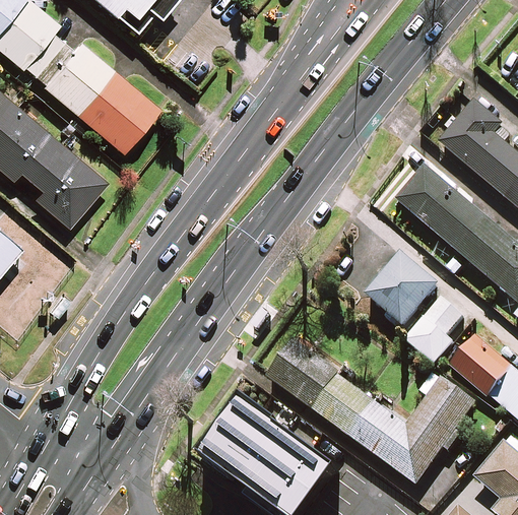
[(54,21),(27,0),(0,0),(0,50),(117,149),(153,106),(76,40),(69,48),(47,29),(54,21)]
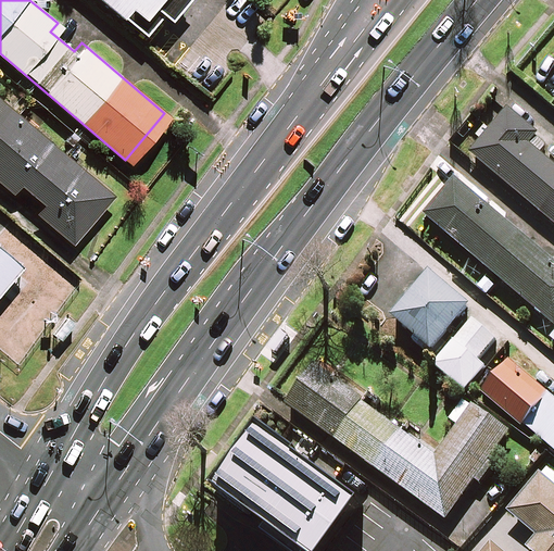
[(513,26),(506,21),(491,37),(498,42),(513,26)]
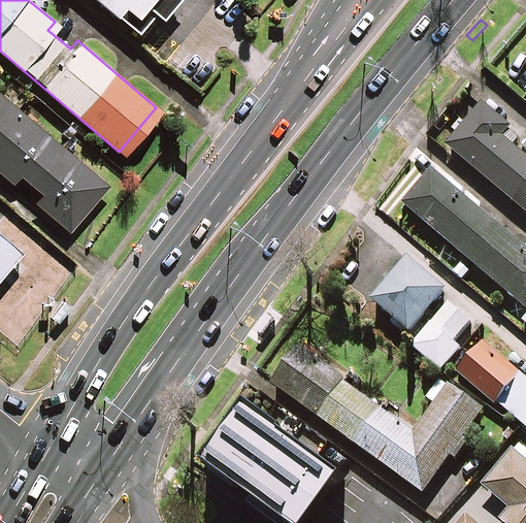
[(111,168),(0,74),(0,146),(75,210),(111,168)]
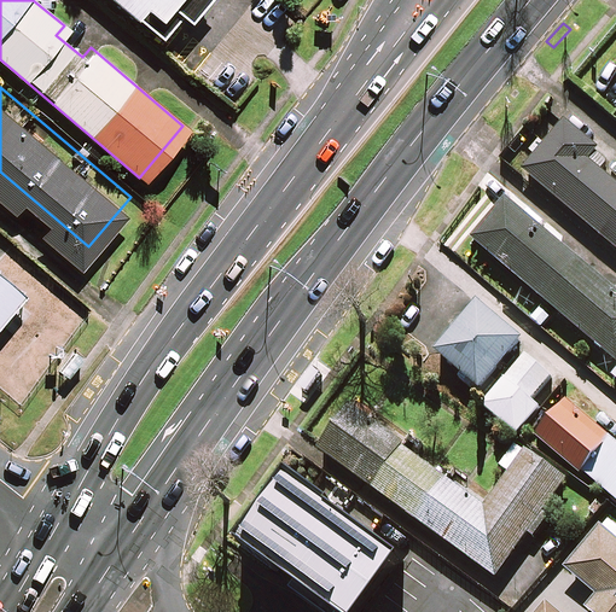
[(605,156),(561,118),(521,167),(615,246),(615,184),(596,167),(605,156)]
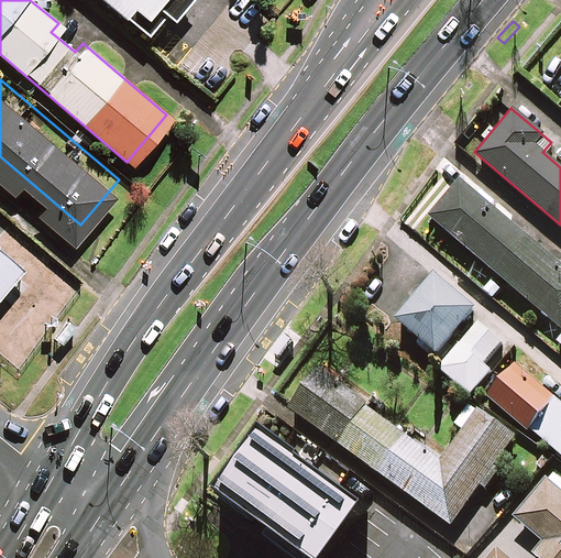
[(560,325),(560,265),(457,177),(426,214),(560,327),(560,325)]
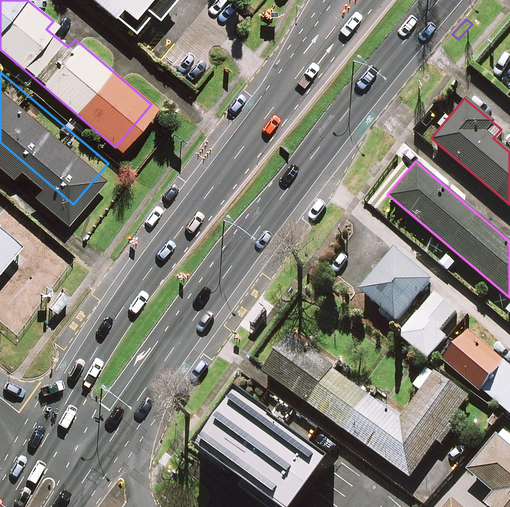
[(0,252),(25,223),(0,202),(0,252)]
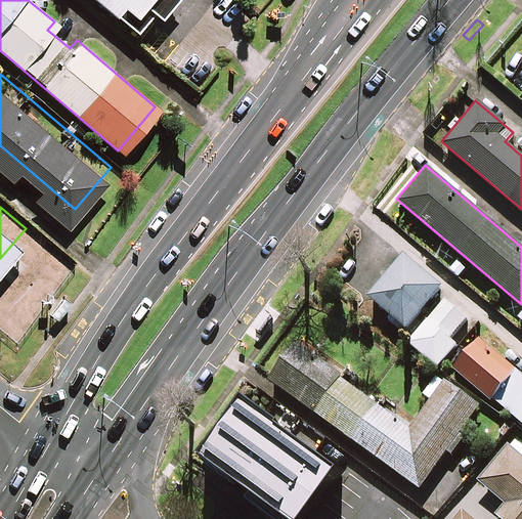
[(439,286),(402,254),(366,296),(404,328),(439,286)]
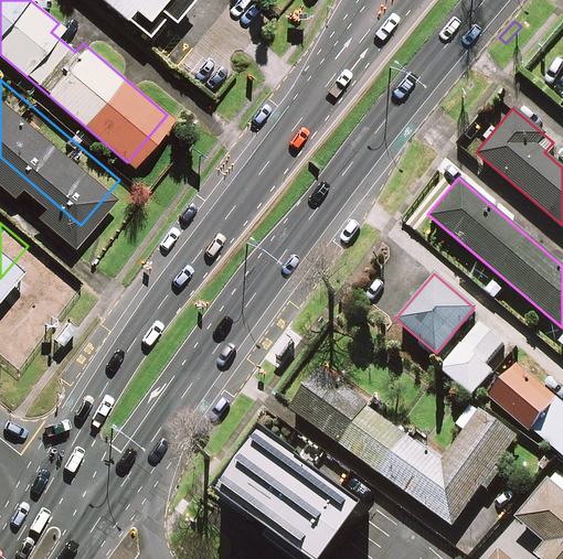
[(501,341),(478,321),(439,366),(470,394),(491,368),(484,361),(501,341)]
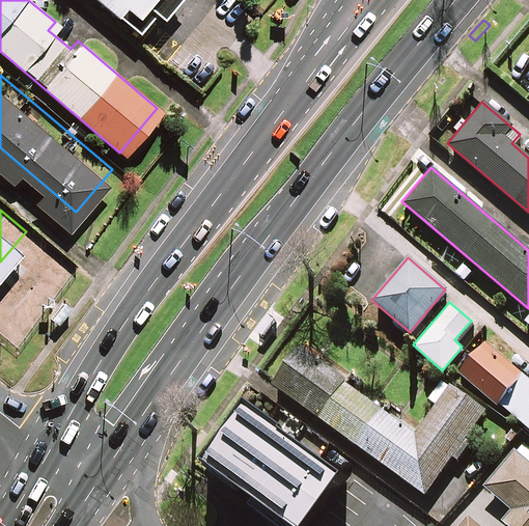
[(521,372),(482,340),(457,371),(496,403),(521,372)]
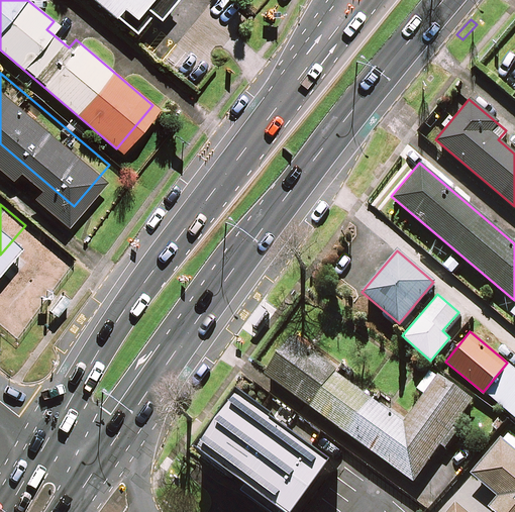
[(404,420),(291,338),(266,374),(412,480),(438,443),(443,446),(455,429),(450,426),(471,399),(429,370),(416,387),(424,393),(404,420)]
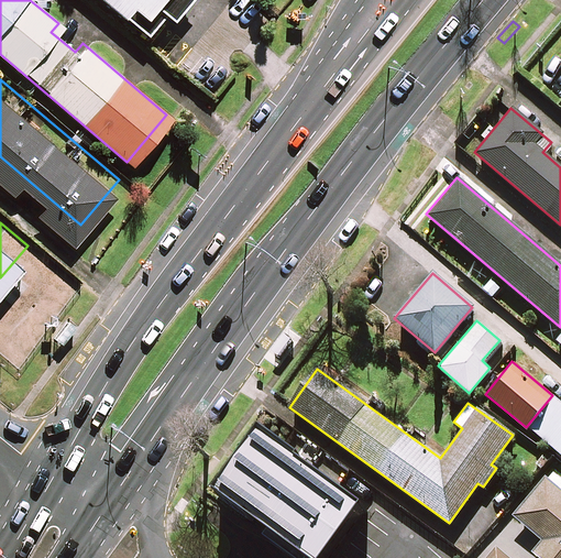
[(257,433),(213,492),(217,494),(304,557),(322,557),(360,507),(257,433)]
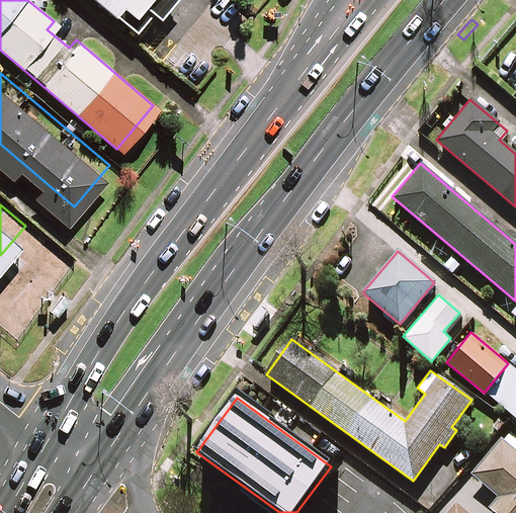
[(515,512),(515,451),(501,439),(471,474),(498,496),(488,508),(493,512),(466,512),(455,504),(447,512),(515,512)]
